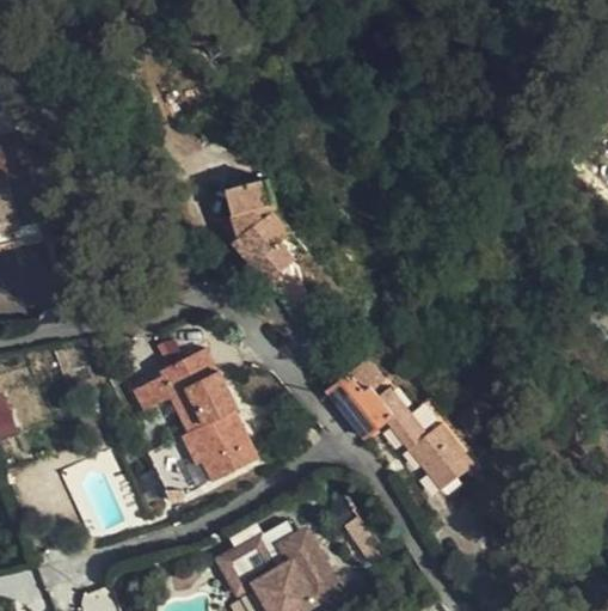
[(0,218),(37,209),(19,129),(0,133),(0,218)]
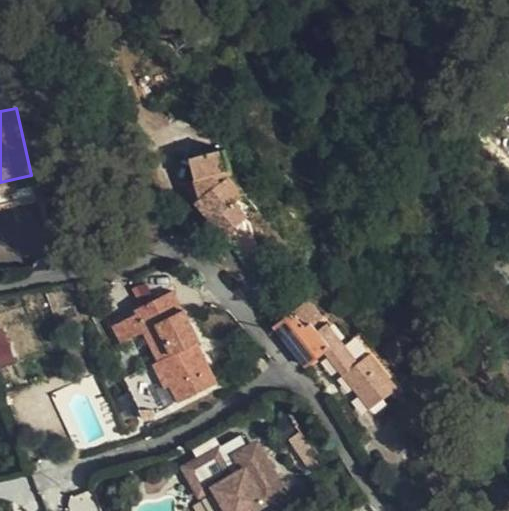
[(225,149),(191,158),(201,197),(196,201),(224,234),(258,208),(231,174),(225,149)]
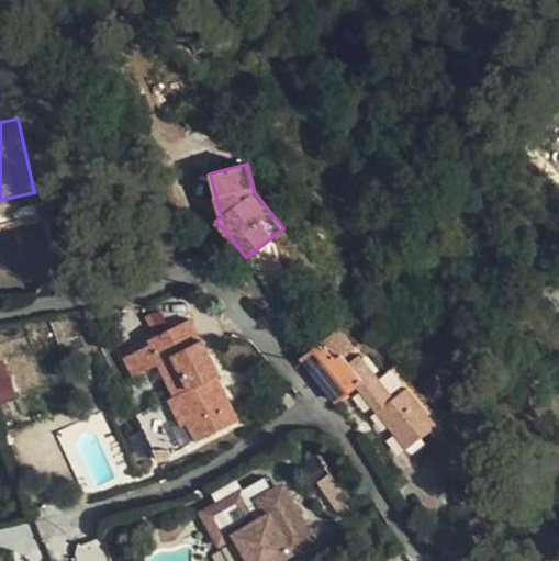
[(40,214),(34,192),(0,200),(0,223),(35,216),(40,214)]
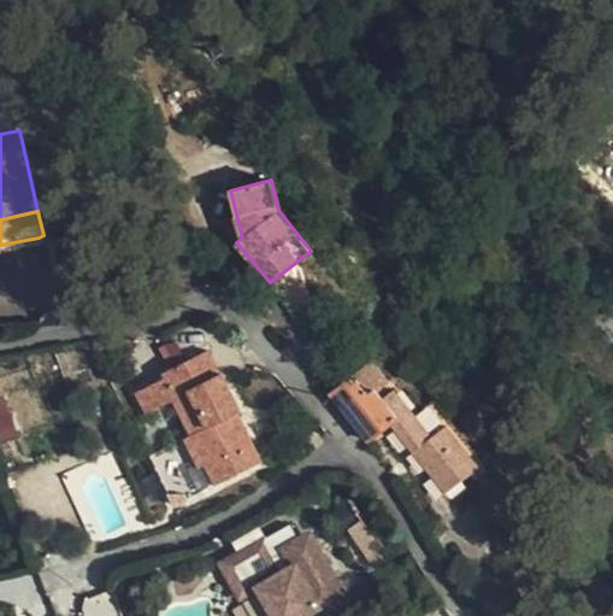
[(227,418),(236,414),(241,410),(219,371),(216,374),(204,350),(163,371),(165,375),(136,391),(147,411),(174,397),(188,422),(172,443),(148,456),(174,505),(260,461),(243,428),(234,433),(227,418)]
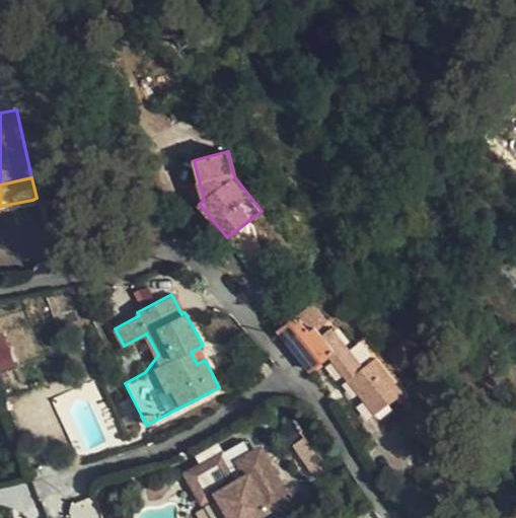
[(316,325),(323,317),(311,303),(279,326),(311,370),(329,356),(376,411),(403,389),(375,355),(361,367),(328,329),(322,335),(316,325)]
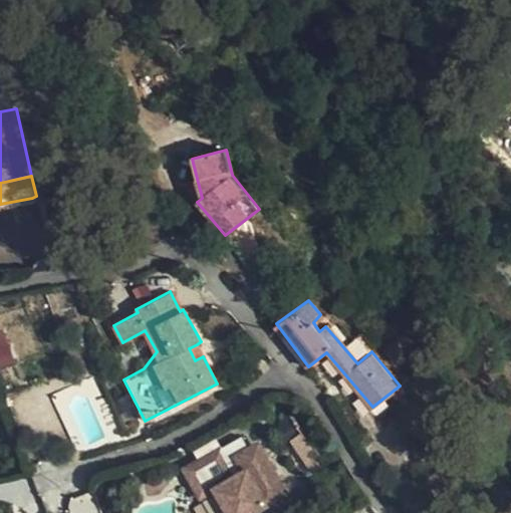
[(0,369),(15,364),(10,345),(13,341),(9,328),(0,330),(0,369)]
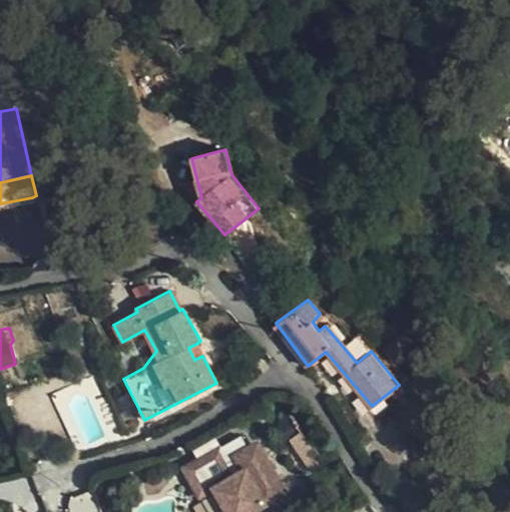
[(395,364),(405,358),(395,342),(384,349),(395,364)]
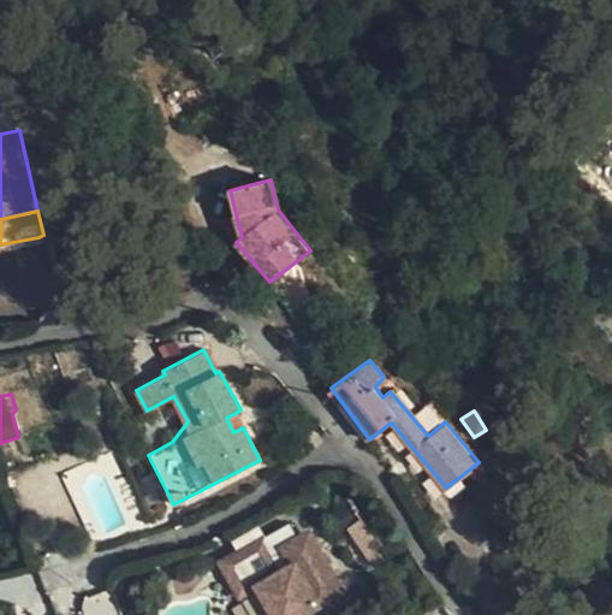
[(243,427),(236,413),(226,418),(233,432),(243,427)]
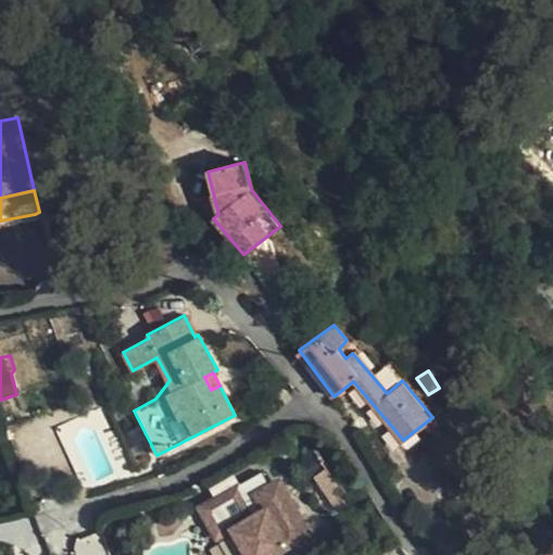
[(323,487),(326,484),(336,478),(317,451),(303,459),(323,487)]
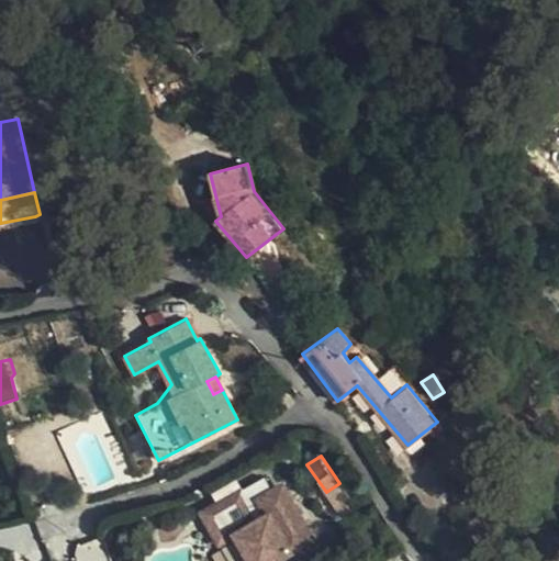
[(259,480),(197,513),(212,543),(228,535),(242,560),(283,560),(287,559),(286,557),(305,548),(279,497),(271,501),(259,480)]
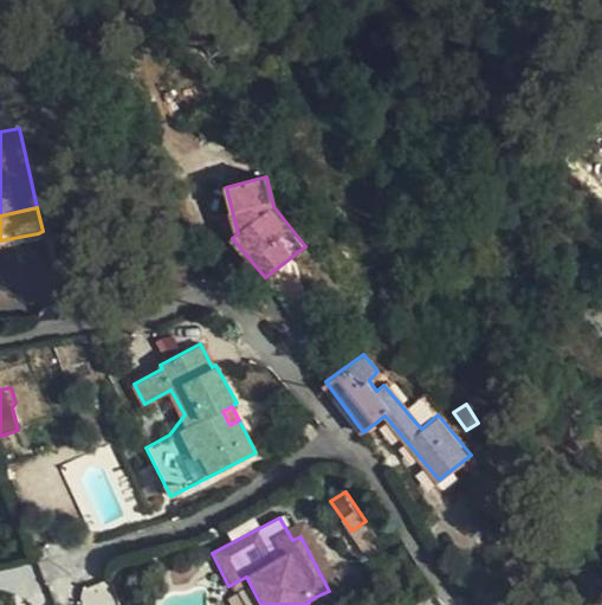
[(384,547),(366,521),(355,528),(374,555),(384,547)]
